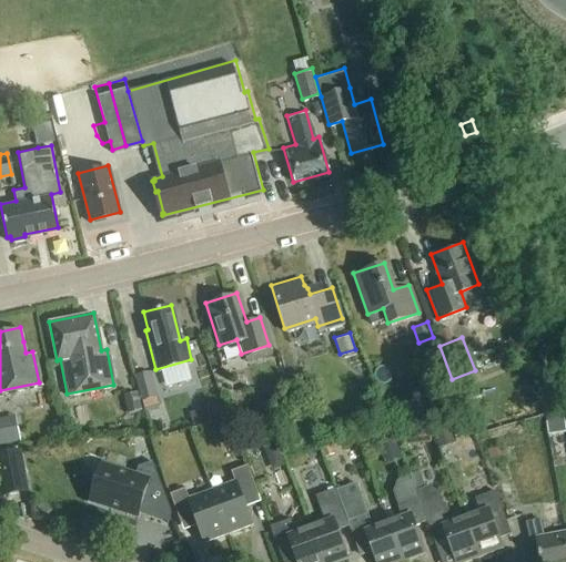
[(155,400),(149,368),(134,371),(141,404),(155,400)]
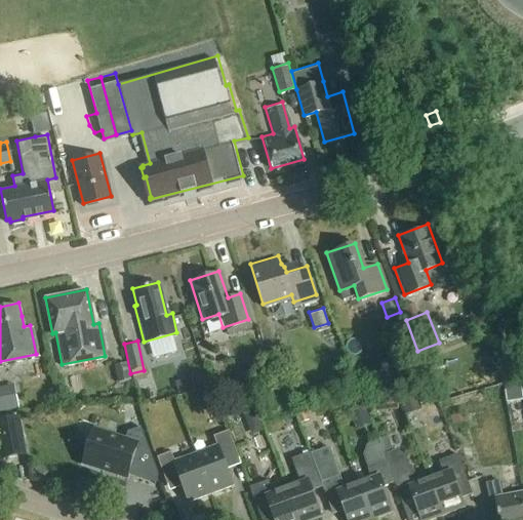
[(124,361),(113,364),(117,378),(129,375),(124,361)]
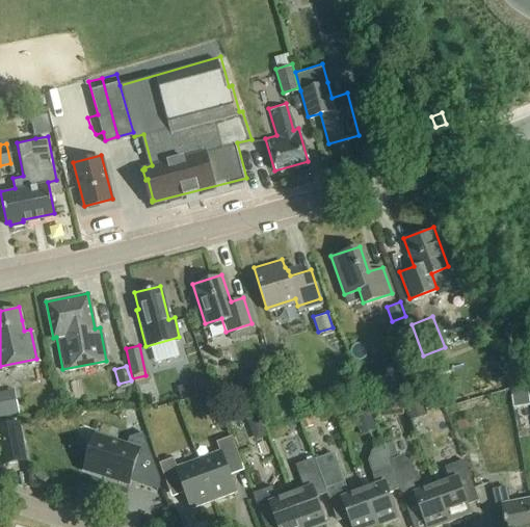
[(529,398),(529,386),(528,379),(512,384),(518,402),(529,398)]
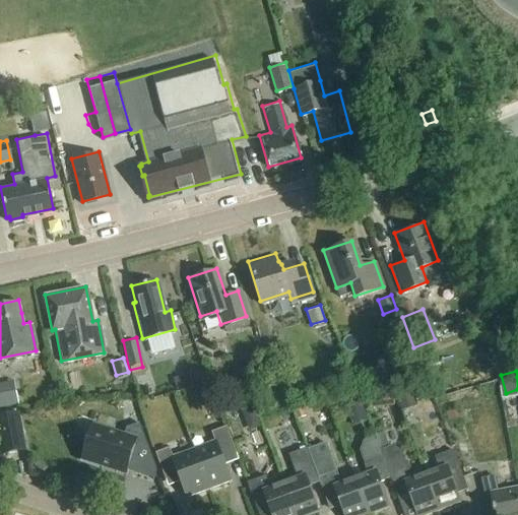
[(12,378),(0,380),(0,405),(17,402),(12,378)]
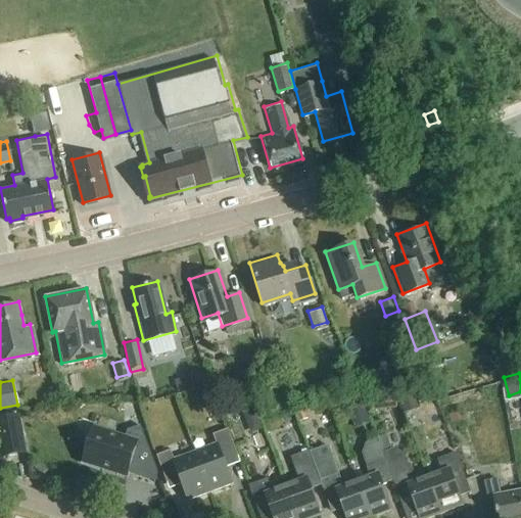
[(208,387),(198,391),(204,406),(214,403),(208,387)]
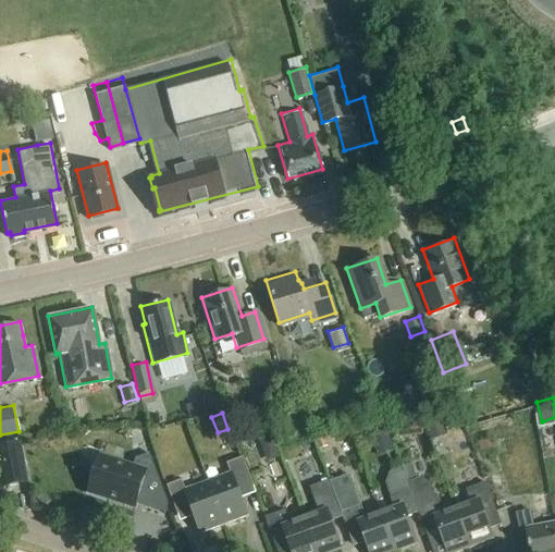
[(436,414),(424,418),(428,431),(441,427),(436,414)]
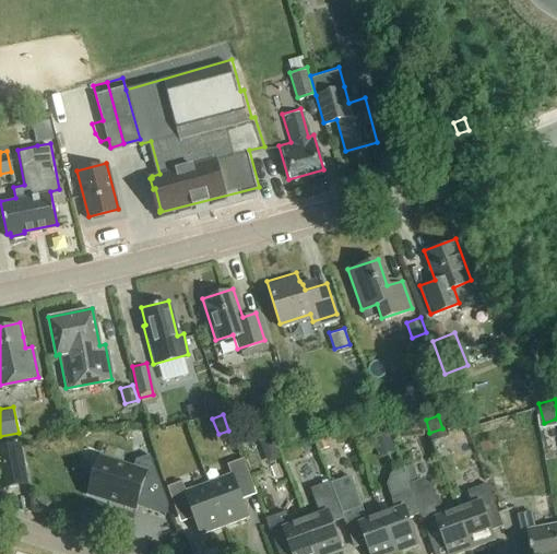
[(386,425),(369,432),(378,454),(394,448),(386,425)]
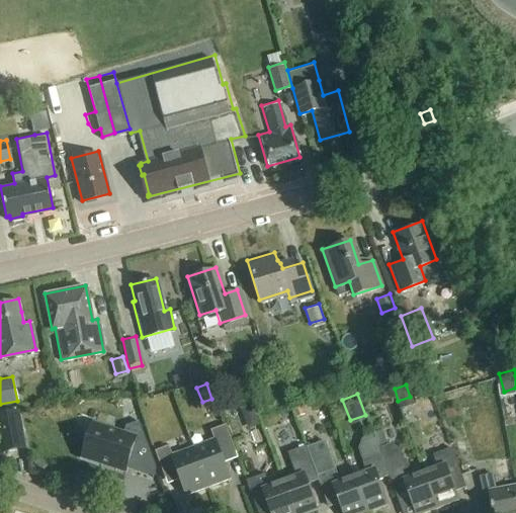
[(298,402),(290,406),(294,415),(303,412),(298,402)]
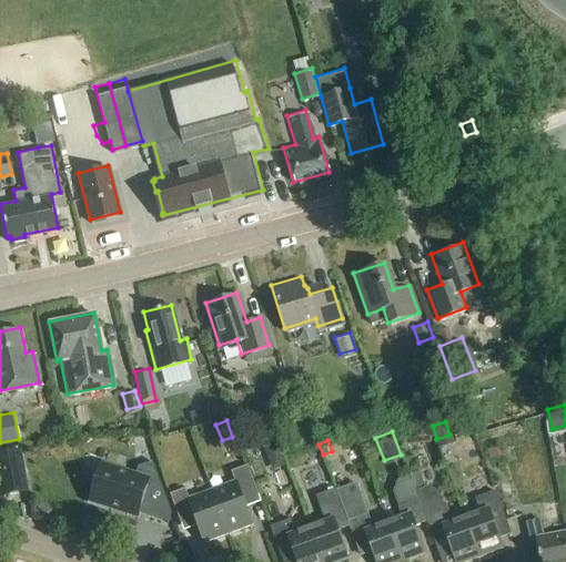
[(496,442),(486,446),(489,455),(499,451),(496,442)]
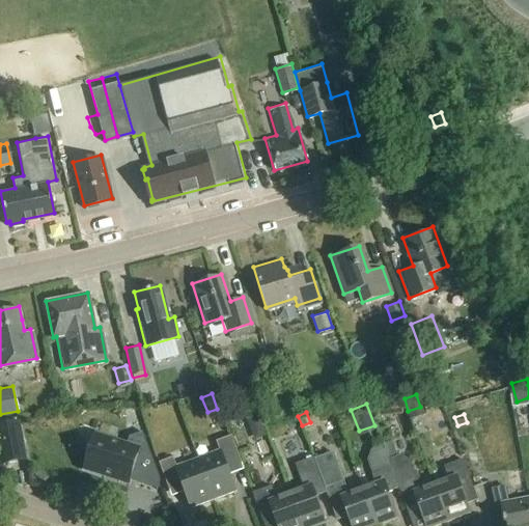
[(18,418),(0,422),(0,462),(26,457),(18,418)]
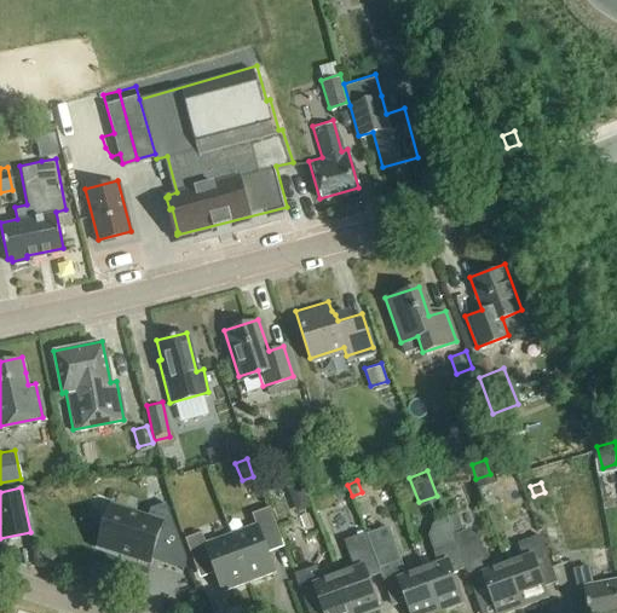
[(110,505),(107,504),(101,522),(104,524),(98,543),(151,560),(153,557),(182,566),(184,556),(165,502),(149,507),(145,516),(110,505)]
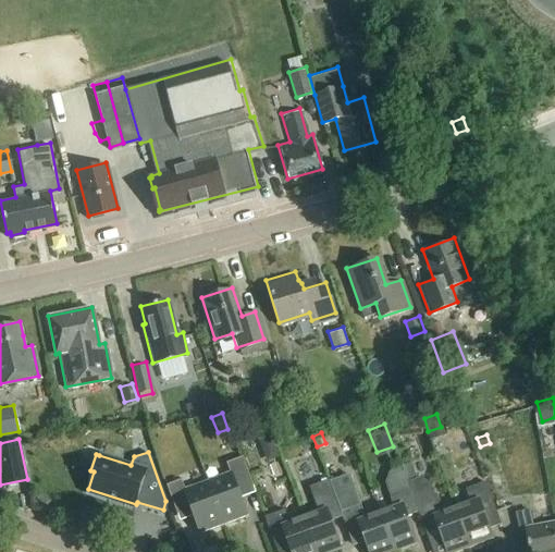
[(229,469),(207,477),(222,523),(248,513),(239,490),(254,486),(242,455),(225,461),(229,469)]
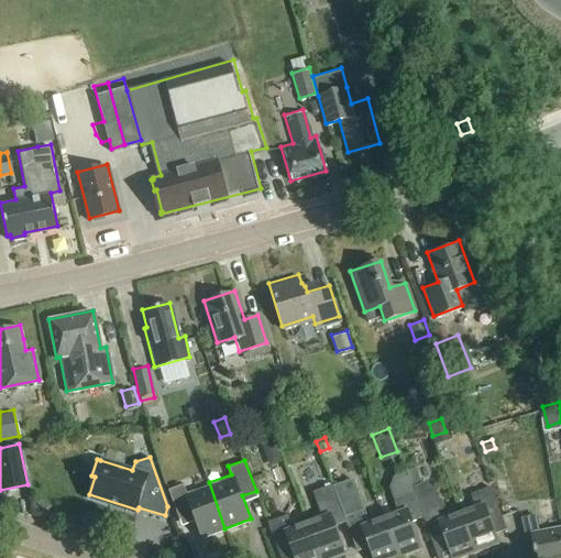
[(405,468),(422,515),(430,535),(441,531),(451,557),(473,549),(459,510),(446,515),(435,485),(424,479),(419,480),(414,465),(405,468)]
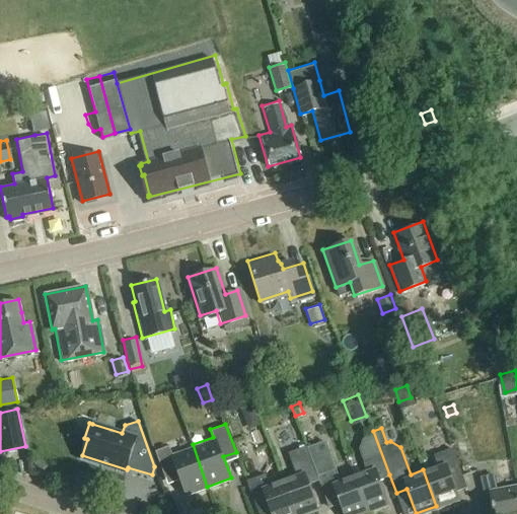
[(354,473),(368,511),(387,503),(378,479),(389,474),(373,431),(363,435),(359,447),(367,468),(354,473)]
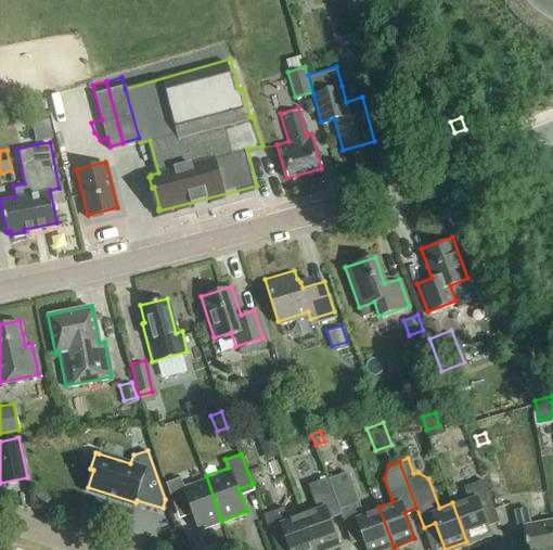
[(346,464),(328,473),(328,474),(342,513),(349,533),(360,528),(369,549),(384,549),(394,547),(378,507),(363,512),(358,499),(346,464)]
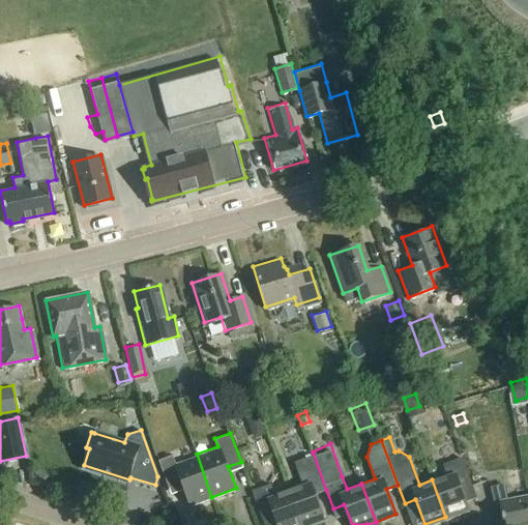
[(316,493),(326,490),(313,453),(294,460),(303,485),(290,490),(303,524),(325,517),(316,493)]
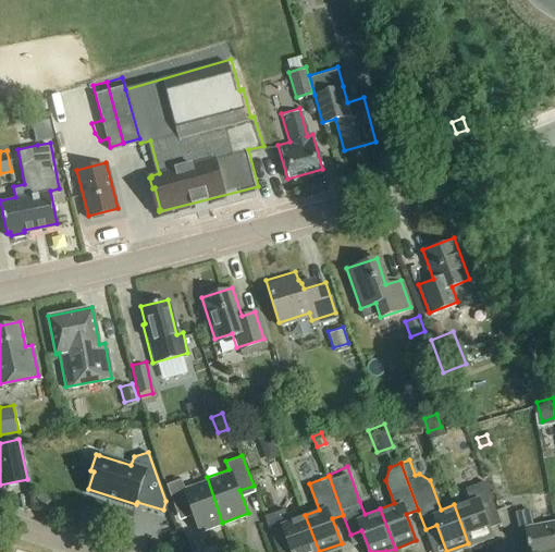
[(222,523),(207,477),(182,486),(180,478),(167,482),(177,513),(189,508),(197,531),(222,523)]
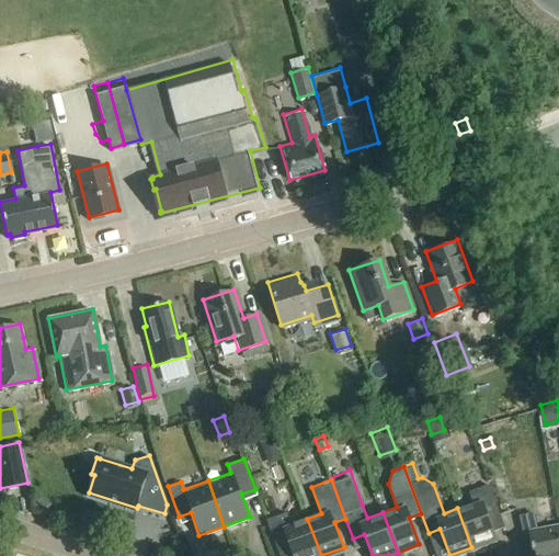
[(471,502),(457,508),(471,547),(495,537),(486,511),(497,507),(488,481),(467,490),(471,502)]
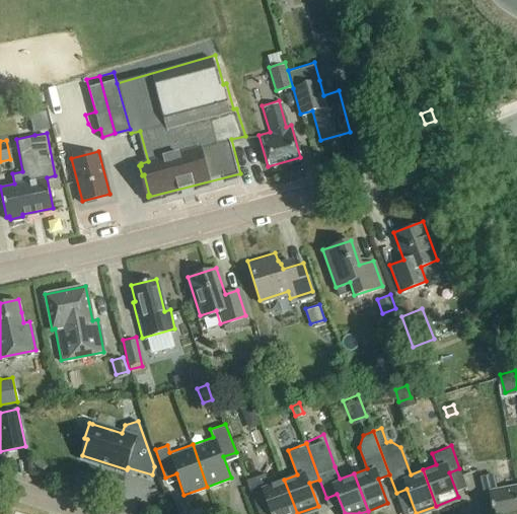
[(274,513),(297,513),(284,480),(270,485),(265,470),(246,478),(256,503),(269,498),(274,513)]
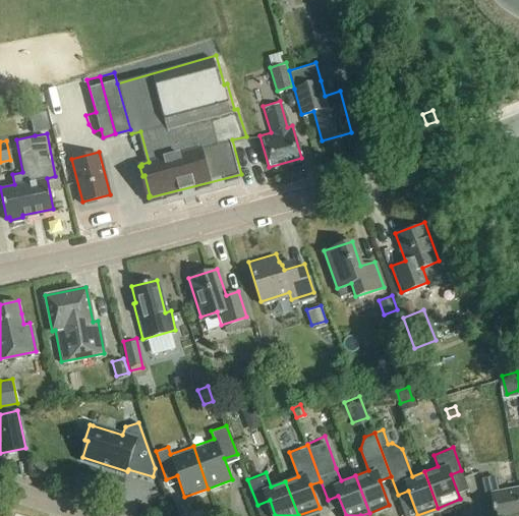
[(494,515),(518,515),(518,499),(517,489),(496,493),(493,474),(481,476),(485,499),(491,498),(494,515)]
